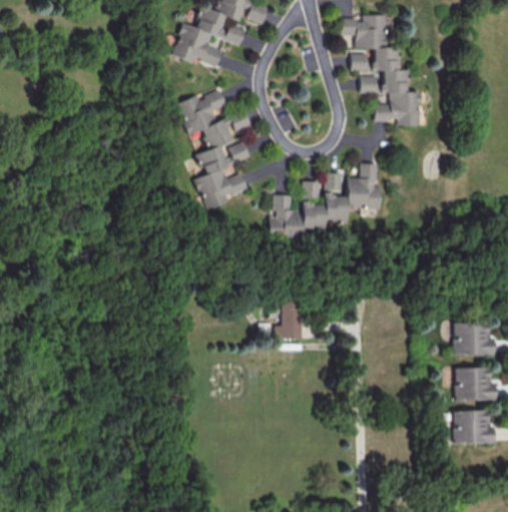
[(219,0),(214,10),(201,7),(196,27),(182,23),(173,56),(194,61),(196,58),(208,64),(217,66),(221,50),(209,47),(212,37),(241,45),(244,30),(239,21),(240,19),(247,19),(264,23),(268,9),(250,0),(219,0)]
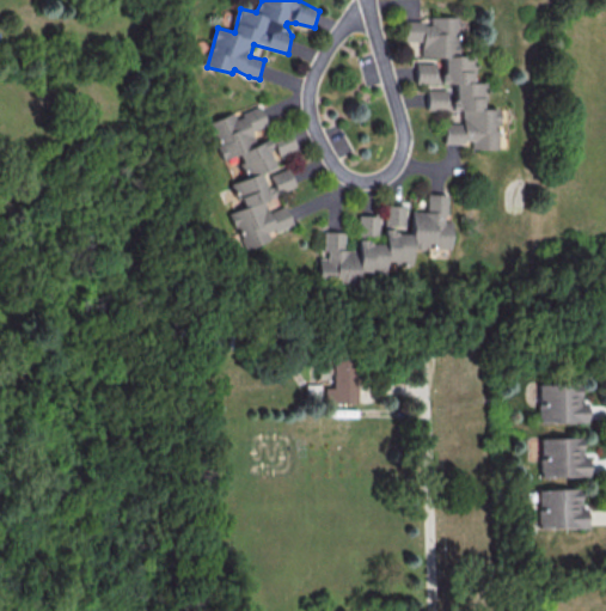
[(501,151),(502,110),(488,109),(488,83),(477,83),(477,56),(460,56),(461,18),(433,17),(433,23),(406,22),(406,42),(424,42),(424,57),(445,57),(445,89),(430,89),(429,110),(465,111),(464,124),(447,123),(446,144),(473,145),(473,150),(501,151)]
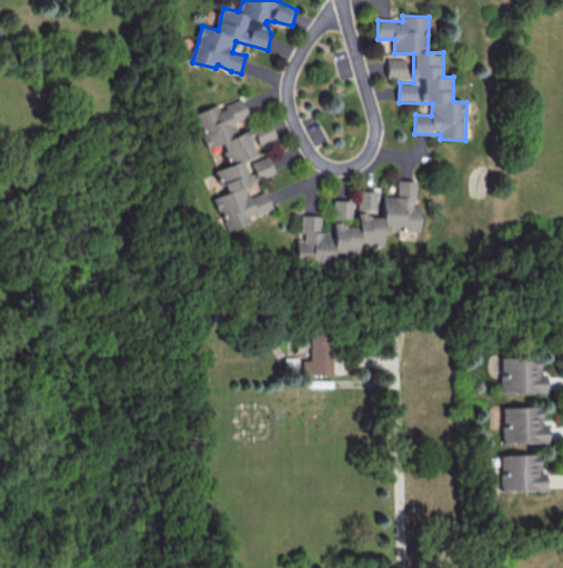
[(389,60),(390,78),(408,78),(406,59),(389,60)]
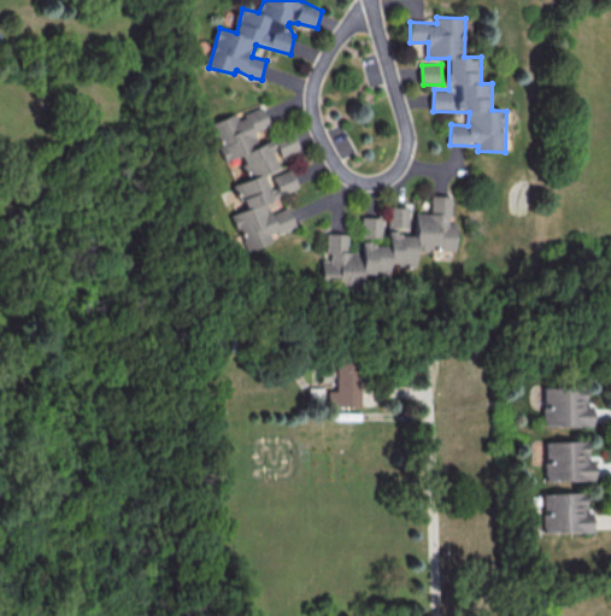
[(247,252),(275,245),(272,235),(297,228),(292,209),(272,213),(270,203),(282,195),(300,189),(294,171),(275,176),(265,176),(278,168),(274,150),(278,146),(282,157),(301,151),(295,134),(259,145),(256,132),(271,128),(264,105),(241,119),(239,116),(215,122),(225,162),(242,157),(248,179),(235,187),(248,207),(236,215),(247,252)]
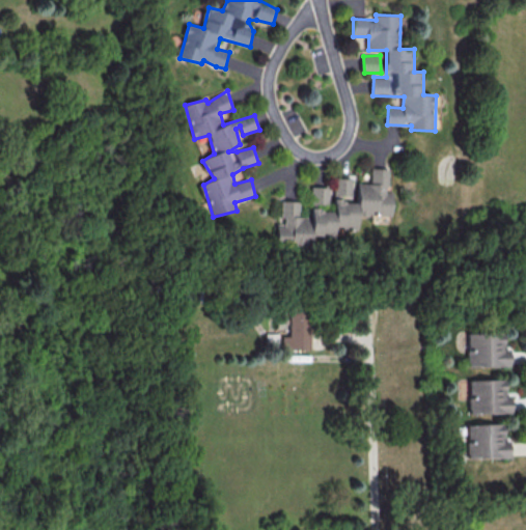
[(393,217),(394,193),(389,192),(390,169),(374,169),(372,184),(359,184),(359,196),(354,195),(355,179),(336,178),(335,212),(323,212),(322,206),(330,203),(331,188),(313,187),(312,218),(301,217),(301,202),(280,201),(287,225),(279,224),(278,246),(312,248),(313,235),(323,236),(325,242),(336,239),(336,228),(359,229),(360,216),(393,217)]
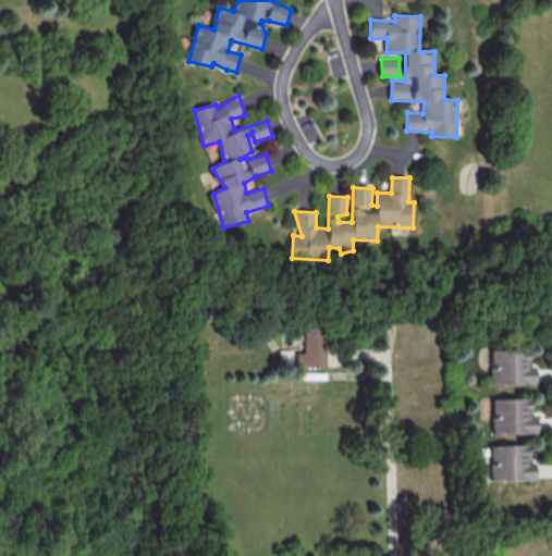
[(299,367),(329,367),(328,329),(306,330),(306,353),(299,354),(299,367)]
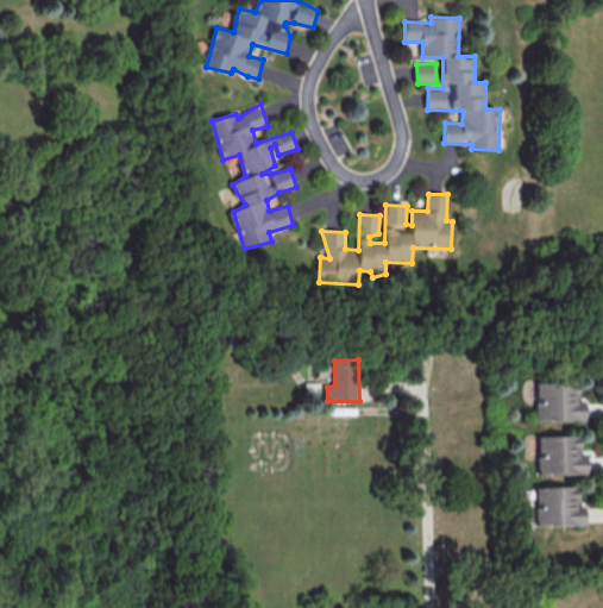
[(539,422),(588,420),(586,401),(580,401),(580,381),(538,382),(539,422)]
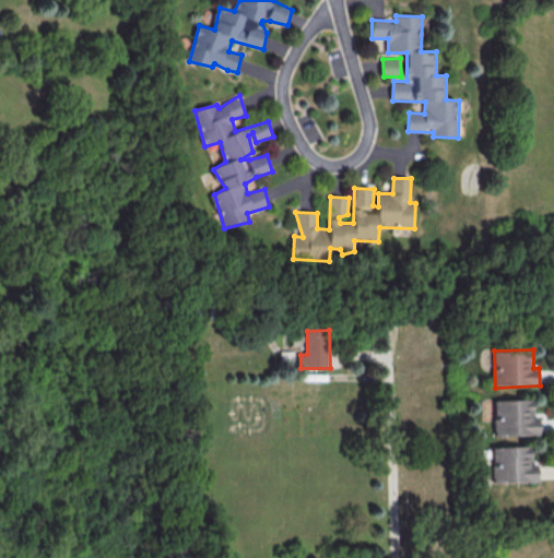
[(284,352),(284,364),(296,365),(296,353),(284,352)]
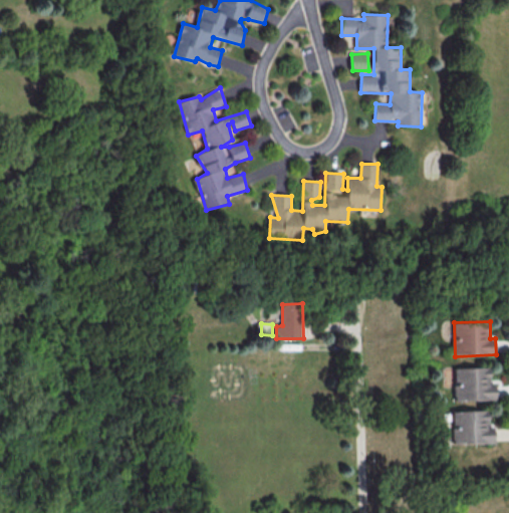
[(497,401),(497,385),(491,385),(491,367),(456,368),(457,402),(497,401)]
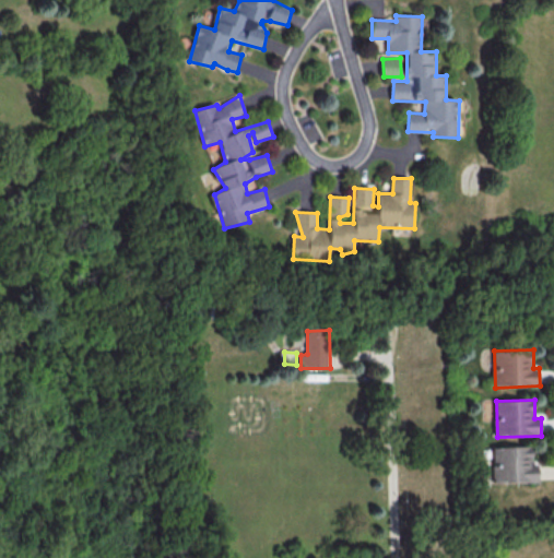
[(540,465),(533,465),(532,447),(495,448),(496,484),(540,482),(540,465)]
